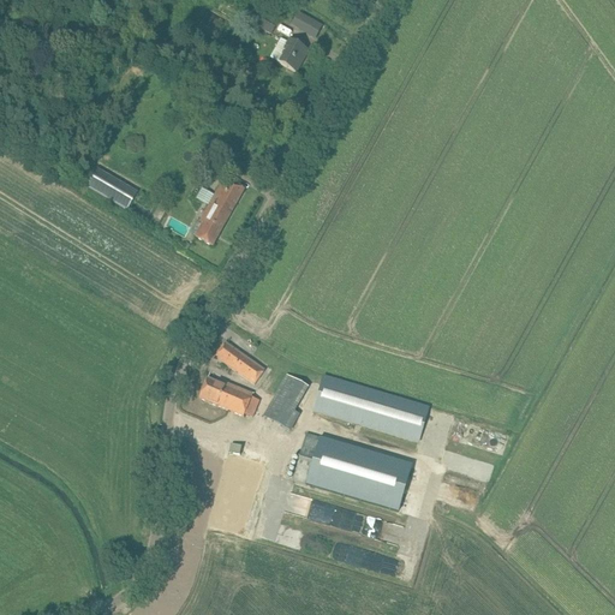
[(279,24),(256,11),(250,22),(273,35),(279,24)]
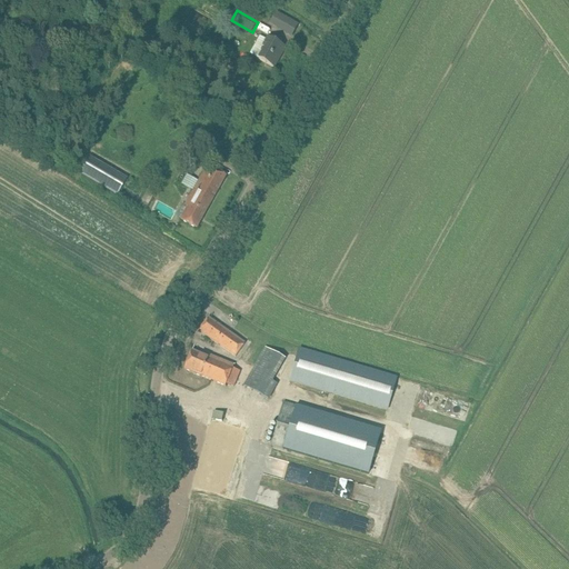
[(262,52),(258,59),(275,68),(286,47),(268,37),(260,51),(262,52)]
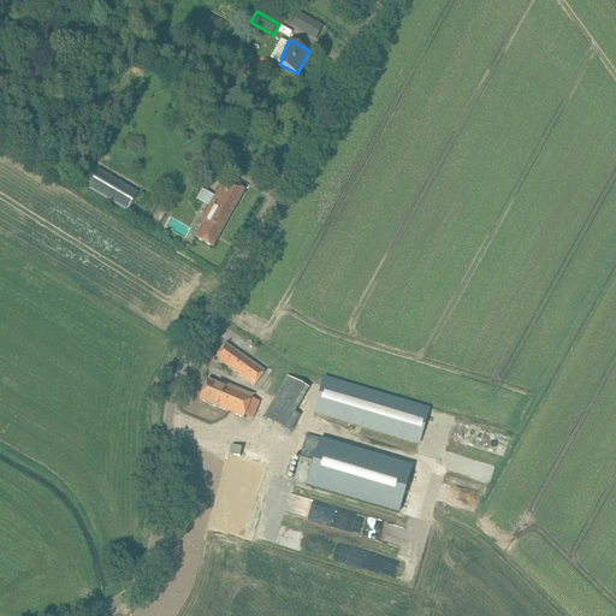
[(87,185),(87,187),(111,201),(111,200),(119,187),(120,185),(96,171),(95,172),(87,185)]
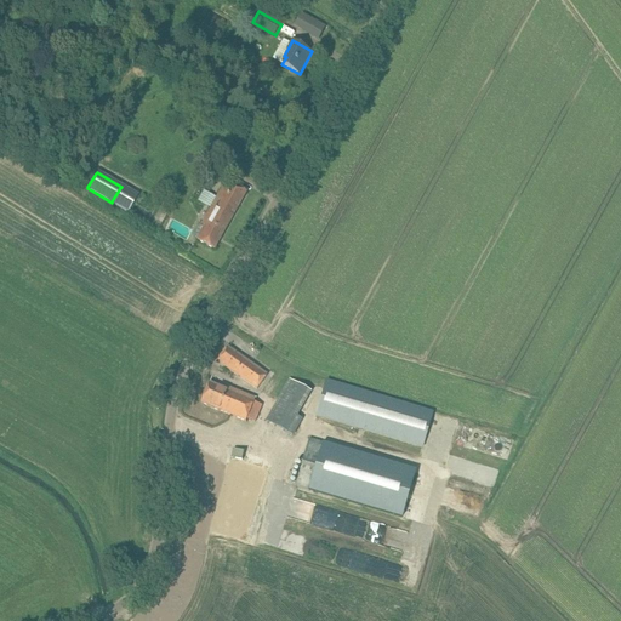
[(204,226),(197,239),(215,250),(246,192),(226,181),(200,224),(204,226)]
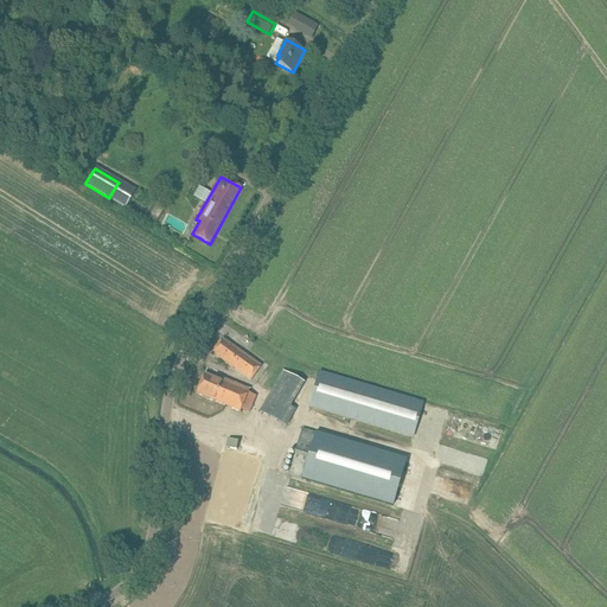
[(223,339),(213,353),(250,379),(260,366),(223,339)]
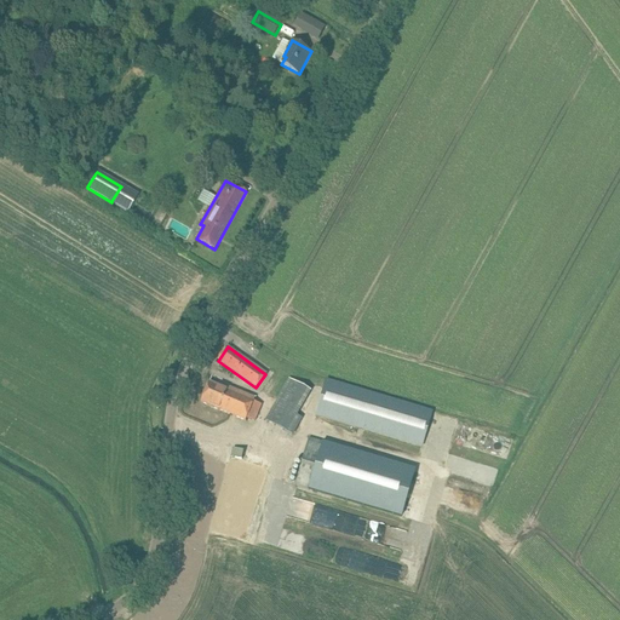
[(290,378),(267,420),(292,435),(303,418),(298,415),(311,391),(290,378)]
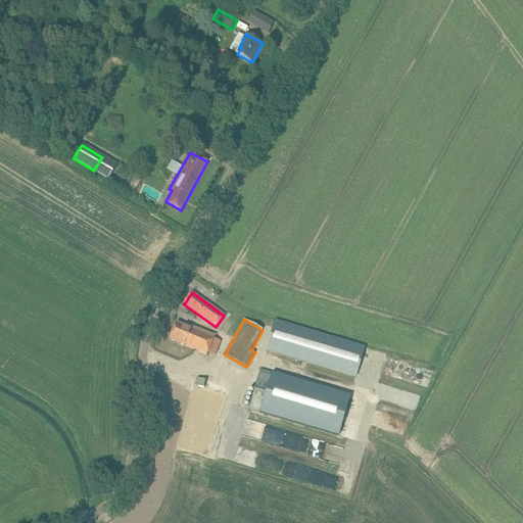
[(276,320),(267,350),(357,377),(366,346),(276,320)]
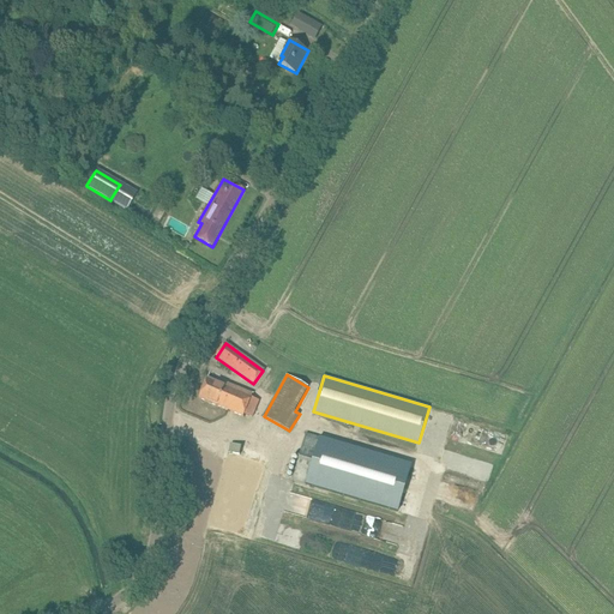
[(252,397),(252,395),(223,383),(222,385),(208,379),(199,398),(244,417),(245,413),(253,416),(259,401),(252,397)]
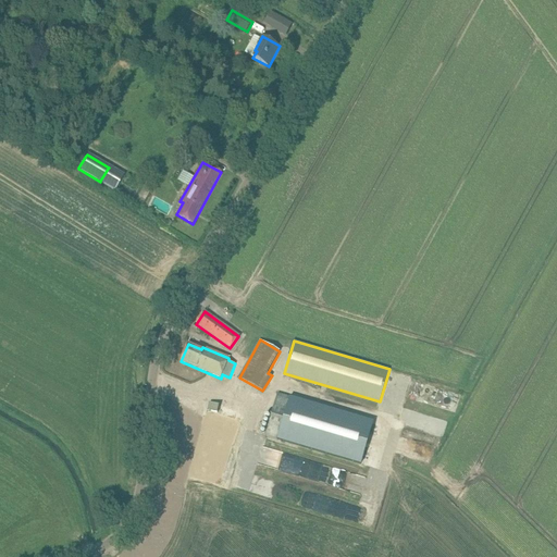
[(267,436),(362,462),(374,421),(279,395),(267,436)]
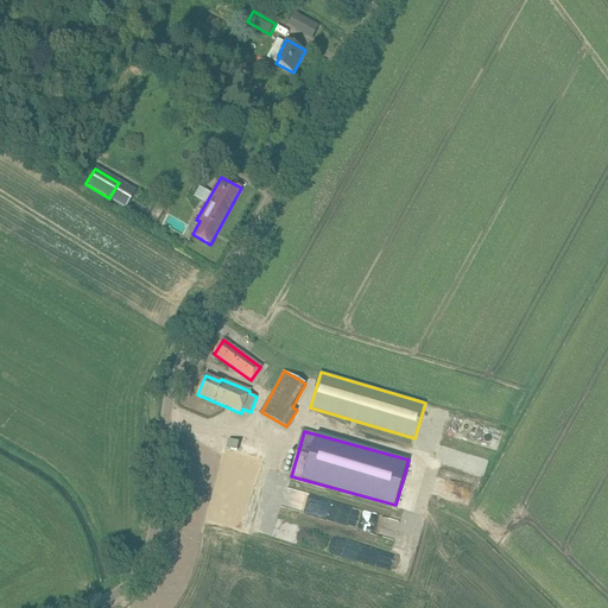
[(394,523),(394,519),(328,500),(328,526),(327,531),(329,530),(331,521),(329,518),(330,512),(337,514),(337,526),(333,527),(335,532),(349,536),(355,533),(348,532),(343,533),(346,527),(350,530),(352,521),(371,521),(371,529),(375,531),(375,533),(378,539),(372,542),(382,545),(390,542),(382,539),(391,534),(394,523)]
